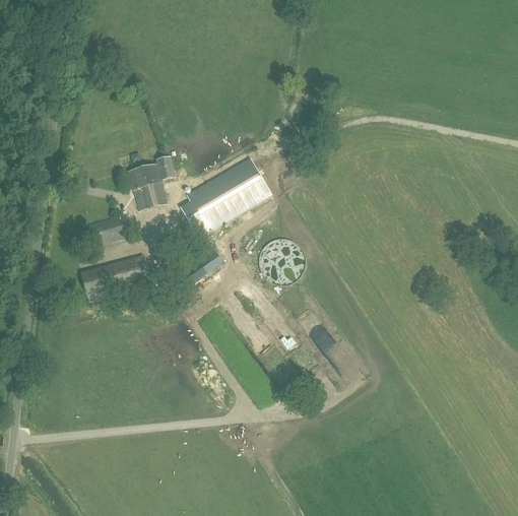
[(169,153),(155,156),(160,178),(174,175),(169,153)]
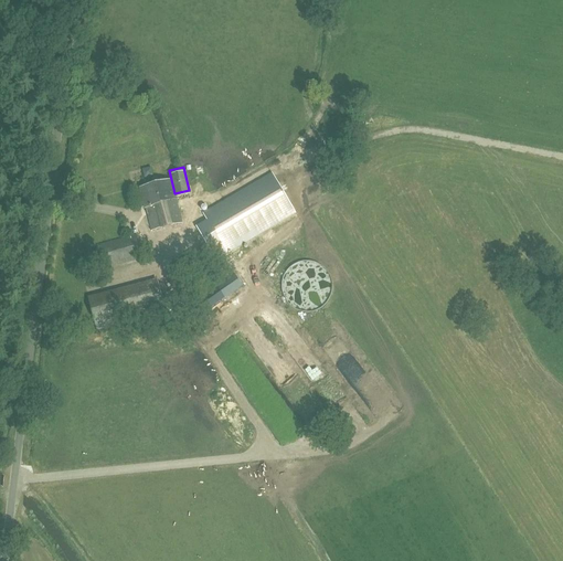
[(269,169),(253,179),(202,209),(225,249),(276,219),(294,209),(269,169)]
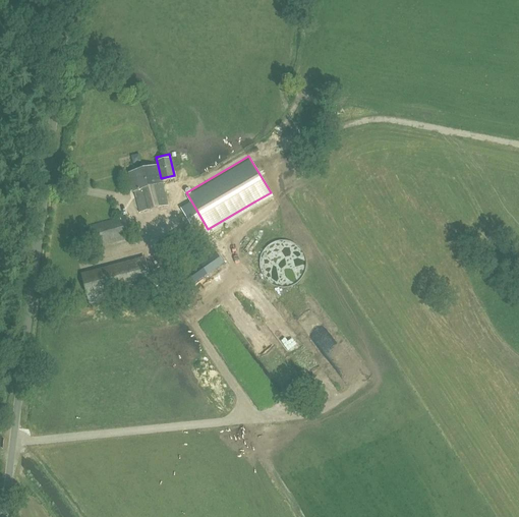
[(133,188),(138,210),(166,203),(161,180),(162,180),(161,178),(157,162),(127,169),(132,188),(133,188)]
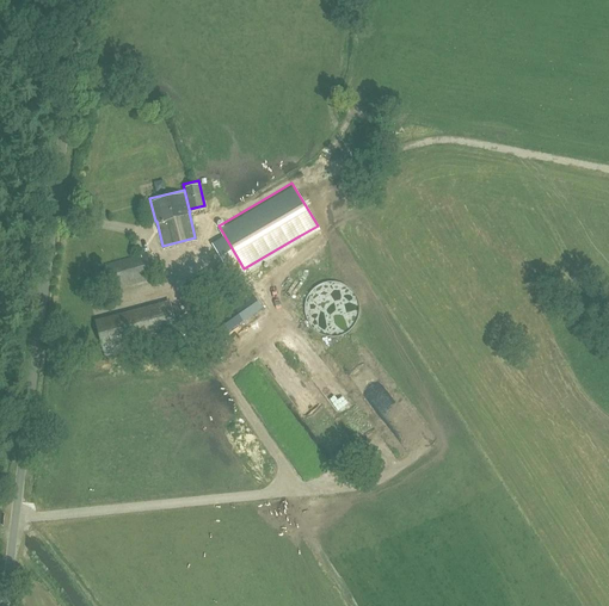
[(111,285),(161,271),(159,263),(151,264),(148,254),(147,249),(104,261),(111,285)]
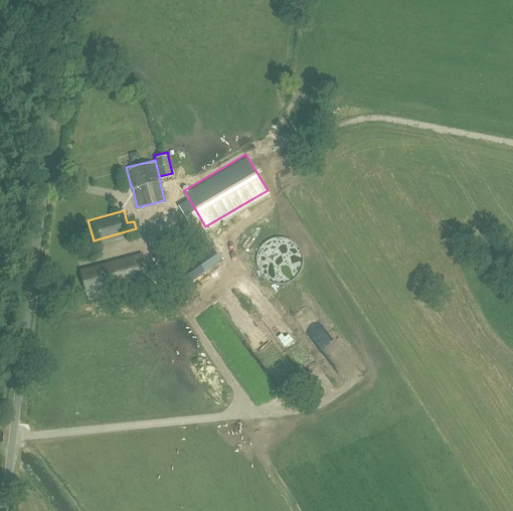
[(151,244),(157,254),(166,249),(159,239),(151,244)]
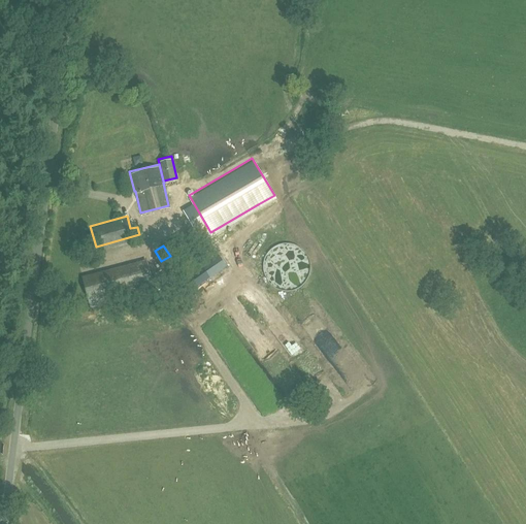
[(190,267),(205,256),(200,249),(185,260),(190,267)]
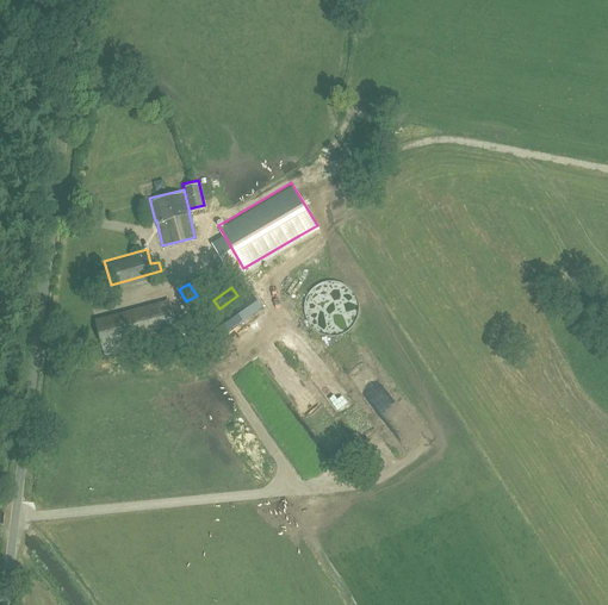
[(212,337),(260,303),(252,292),(204,326),(212,337)]
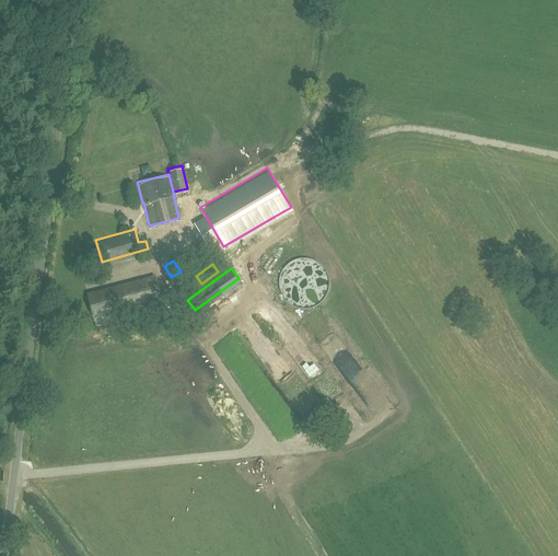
[(188,292),(195,287),(187,277),(181,282),(188,292)]
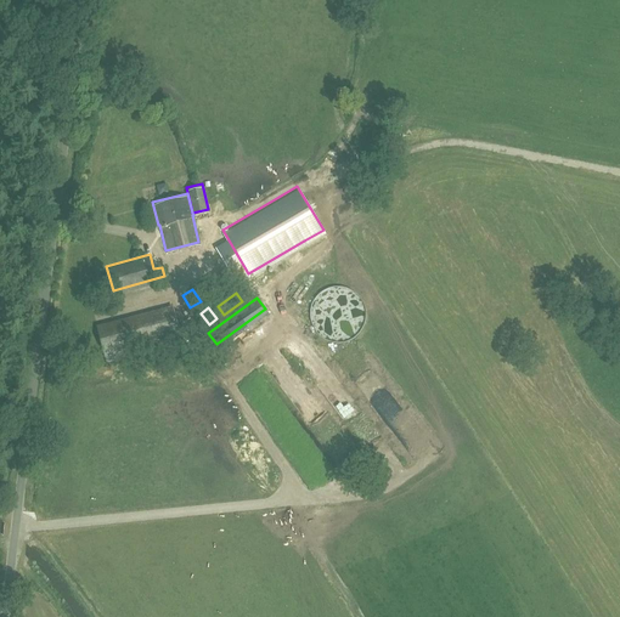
[(105,358),(144,349),(135,312),(95,323),(105,358)]
